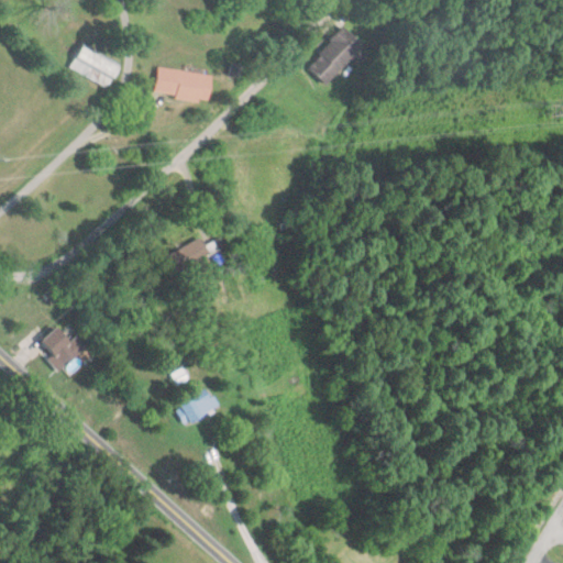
[(307,65),(327,83),(363,44),(343,26),(307,65)]
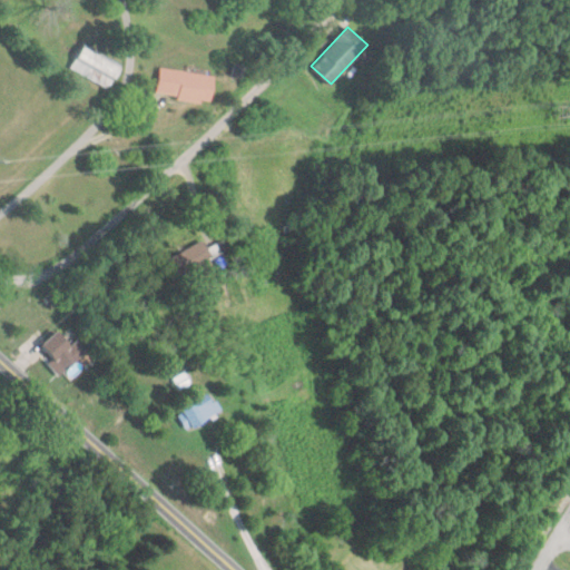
[(70,70),(110,87),(120,64),(80,46),(70,70)]
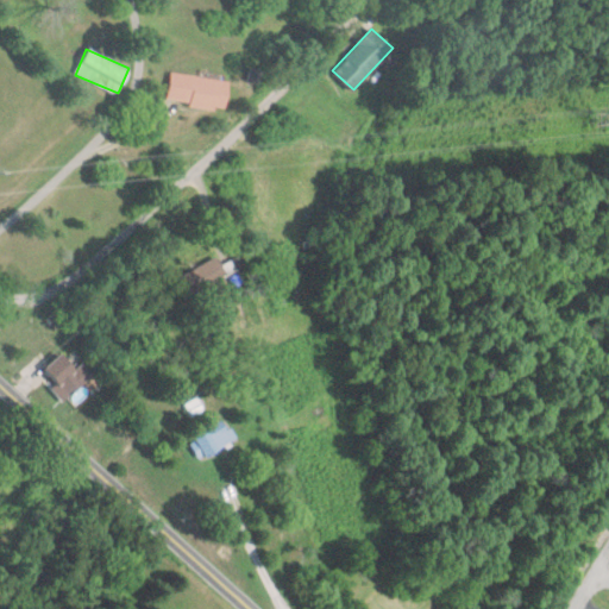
[(227,79),(170,71),(167,102),(224,108),(227,79)]
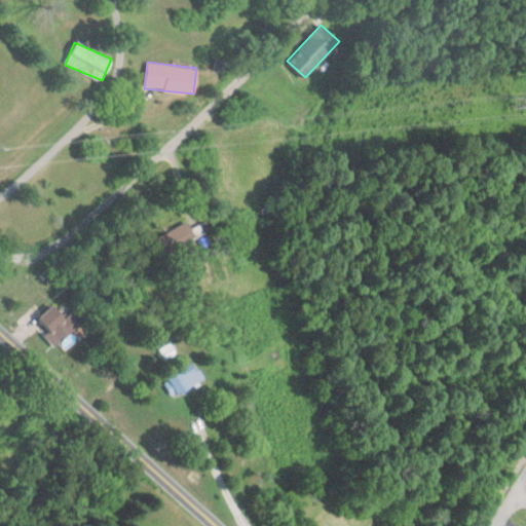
[(195,248),(191,227),(176,230),(181,251),(195,248)]
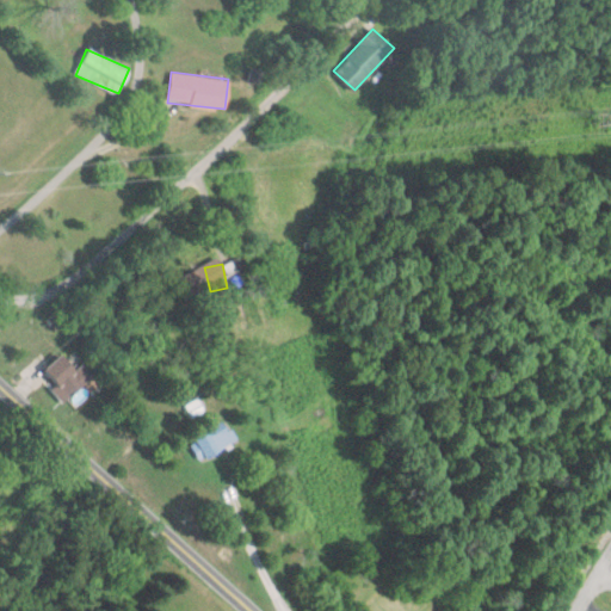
[(44,370),(72,400),(96,377),(84,364),(76,370),(61,353),(44,370)]
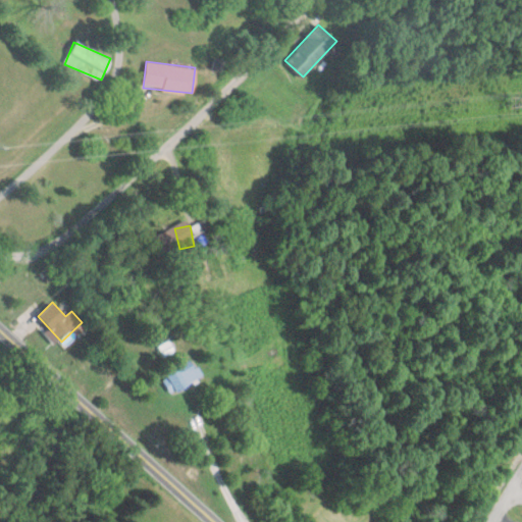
[(201,382),(197,364),(165,372),(169,389),(201,382)]
